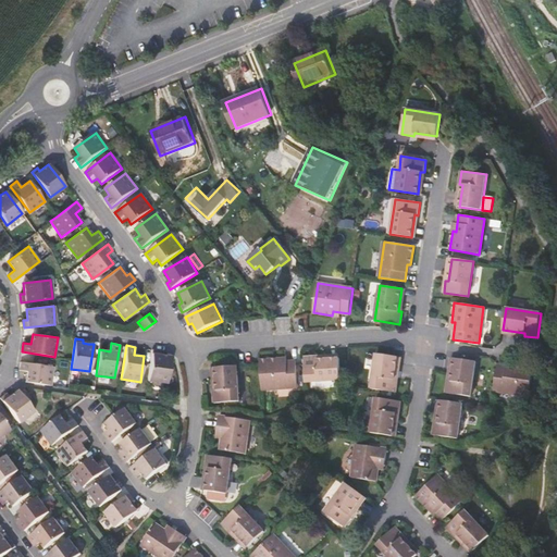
[(152,349),(147,380),(166,383),(171,356),(160,355),(160,350),(159,350),(152,349)]
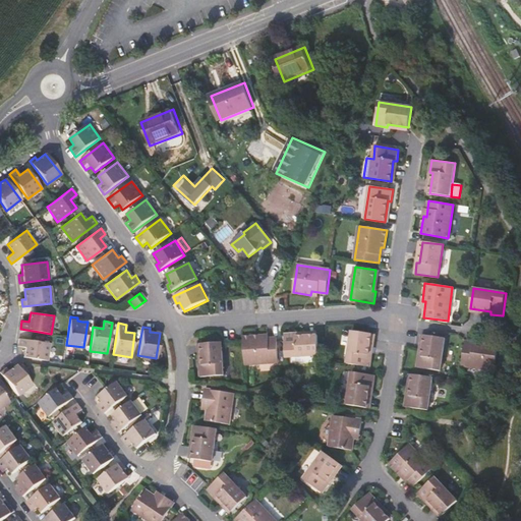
[(368,354),(371,334),(351,331),(347,363),(370,366),(371,355),(368,354)]
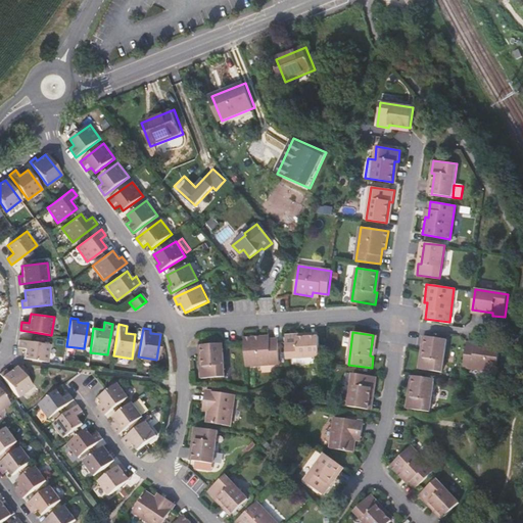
[(286,359),(320,357),(319,336),(297,337),(297,334),(285,335),(286,359)]
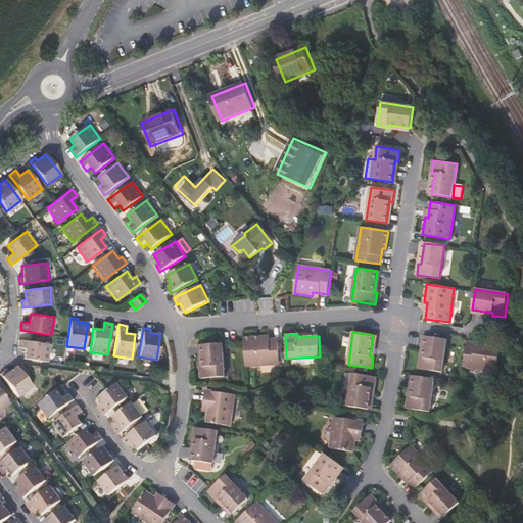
[(446,339),(427,336),(424,358),(421,357),(419,369),(441,372),(446,339)]
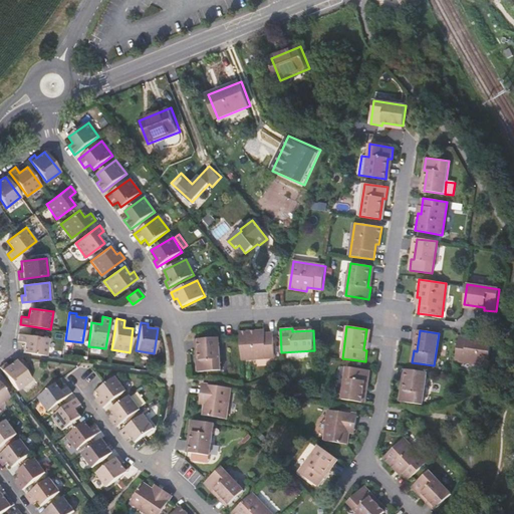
[(273,333),(265,333),(257,334),(257,331),(240,332),(242,359),(274,357),(273,333)]
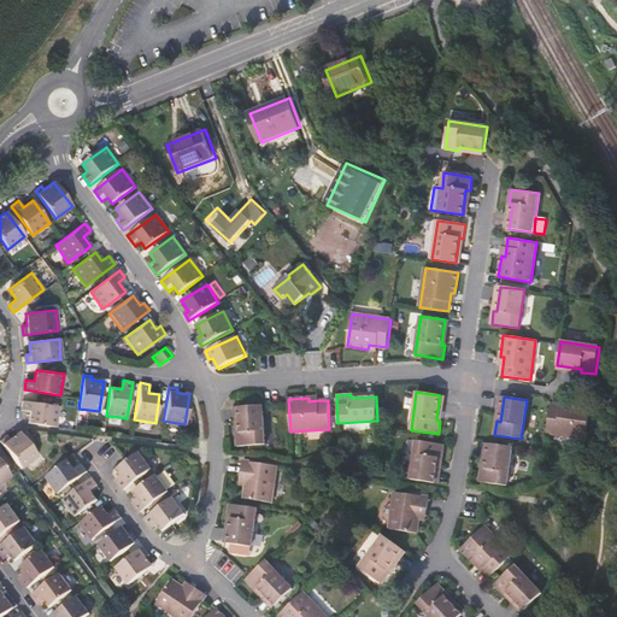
[(57,427),(59,405),(23,400),(21,410),(30,411),(28,423),(57,427)]
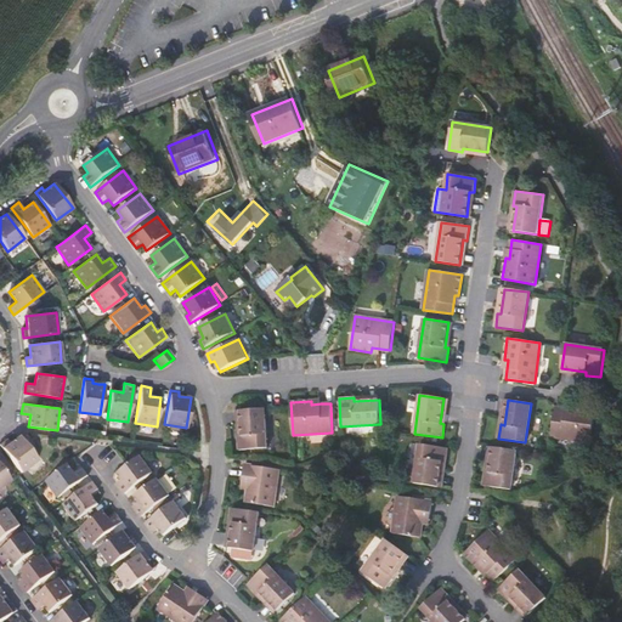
[(595,410),(575,406),(574,411),(565,410),(555,407),(550,436),(591,442),(595,410)]
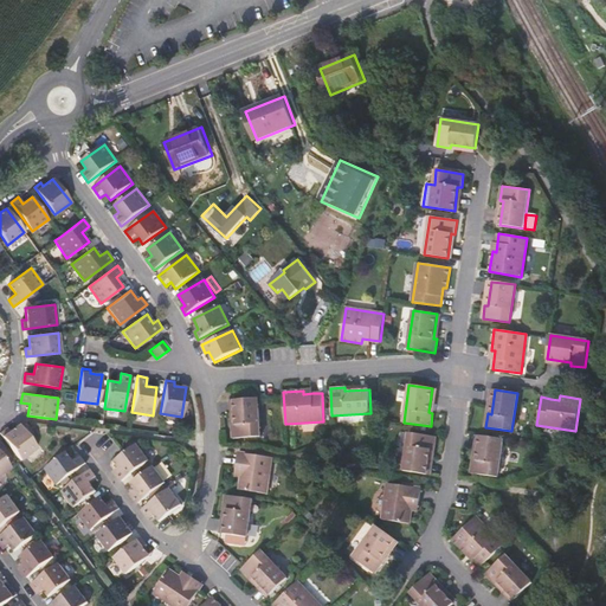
[(258,398),(234,399),(236,424),(232,425),(233,438),(260,437),(258,398)]
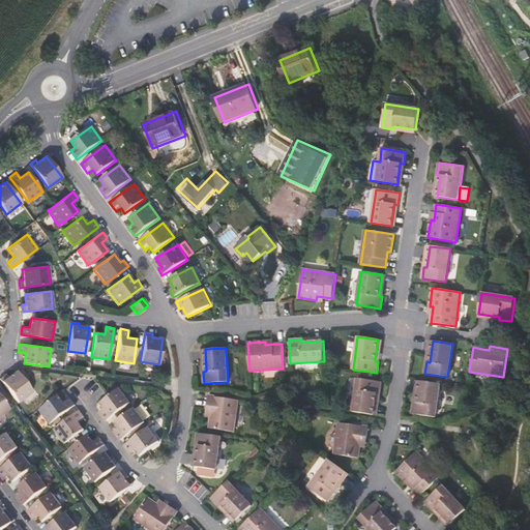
[(0,379),(18,403),(32,391),(18,373),(17,371),(7,377),(6,374),(0,378),(0,379)]
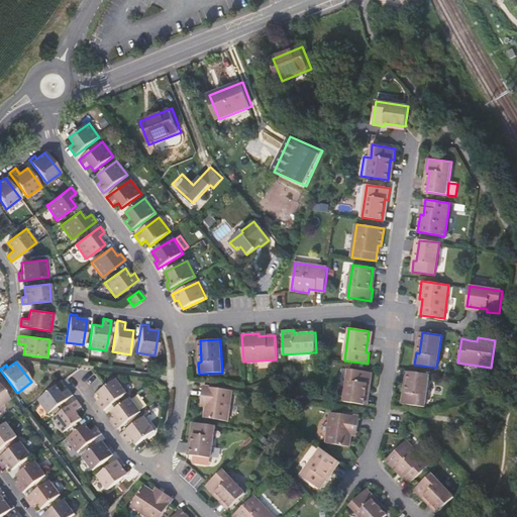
[(368,384),(370,384),(372,373),(348,369),(344,402),(364,405),(368,384)]
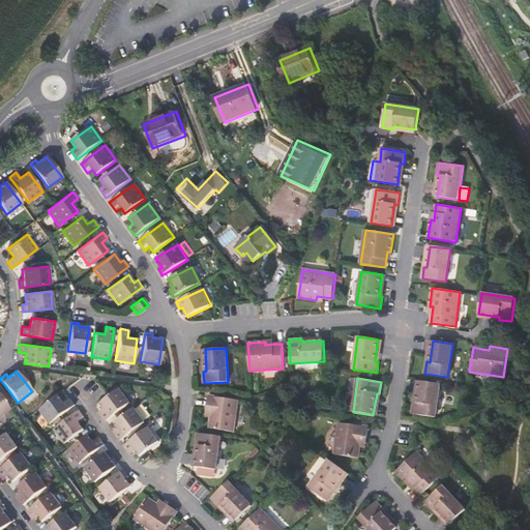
[(417,402),(413,402),(412,414),(436,417),(440,384),(420,381),(417,402)]
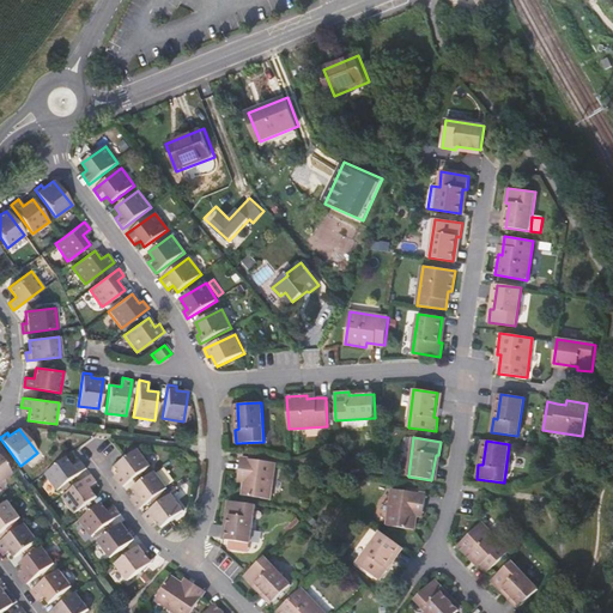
[(116,466),(121,472),(116,475),(116,477),(123,486),(151,466),(139,449),(116,466)]
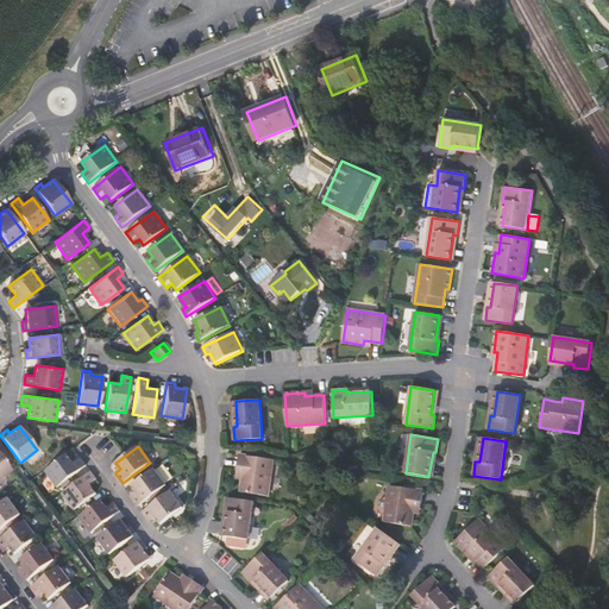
[(45,470),(57,487),(87,465),(83,460),(81,458),(75,463),(68,453),(45,470)]
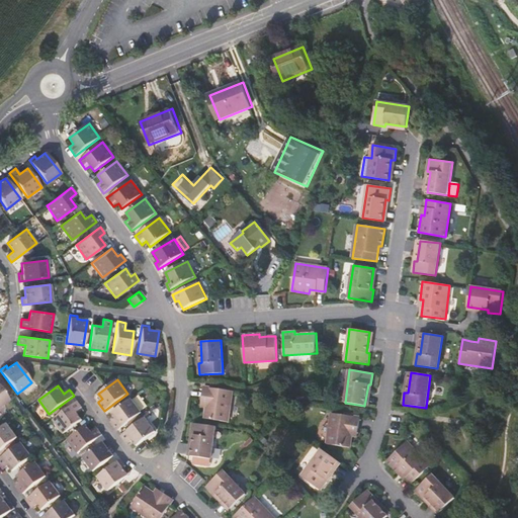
[(0,406),(9,400),(0,386),(0,406)]
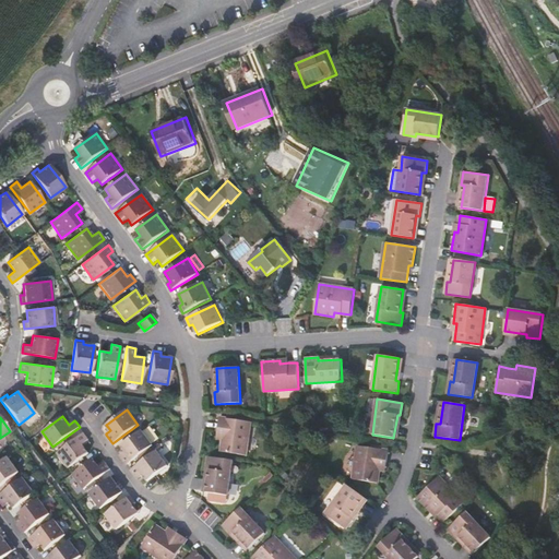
[(221,417),(218,431),(224,432),(224,439),(222,451),(246,455),(251,421),(221,417)]
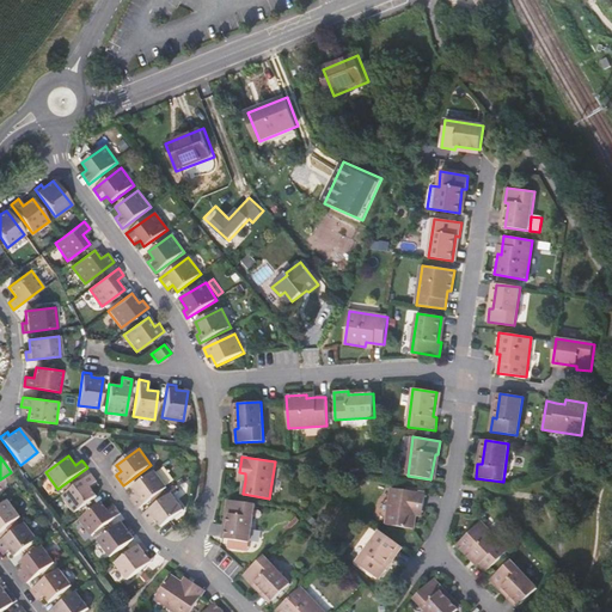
[(140,508),(167,488),(155,470),(133,488),(138,494),(132,497),(134,500),(140,508)]
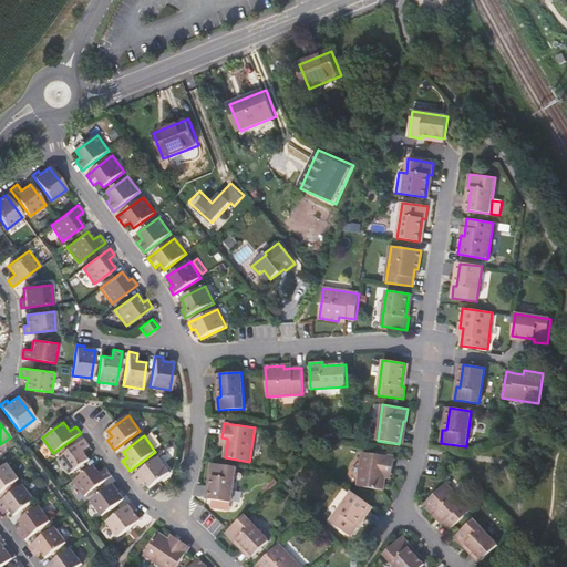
[(58,459),(70,474),(91,459),(84,450),(90,445),(85,439),(58,459)]
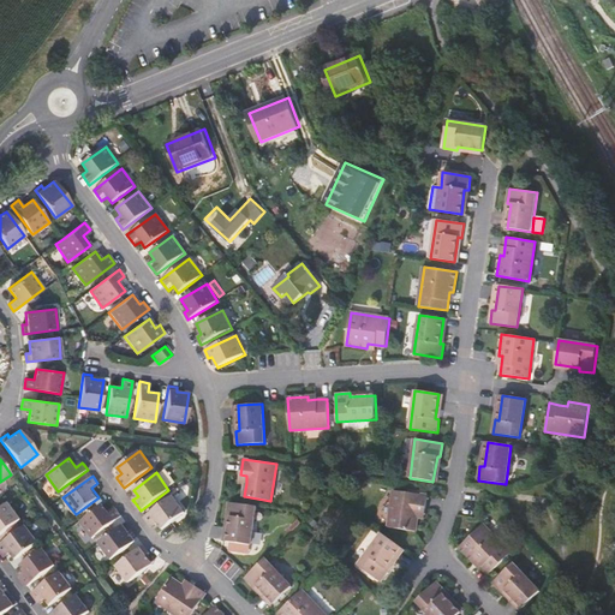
[(425,512),(428,495),(394,490),(388,527),(416,531),(418,518),(418,511),(425,512)]
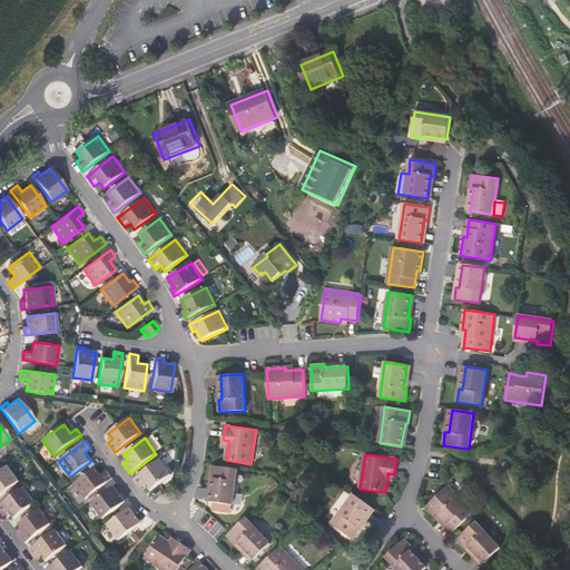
[(172,474),(160,459),(134,479),(140,485),(141,488),(146,484),(150,490),(172,474)]
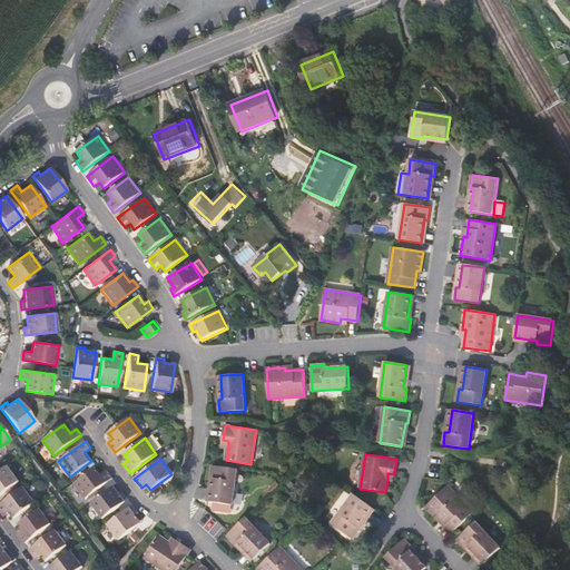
[(0,495),(20,481),(9,465),(0,471),(0,495)]
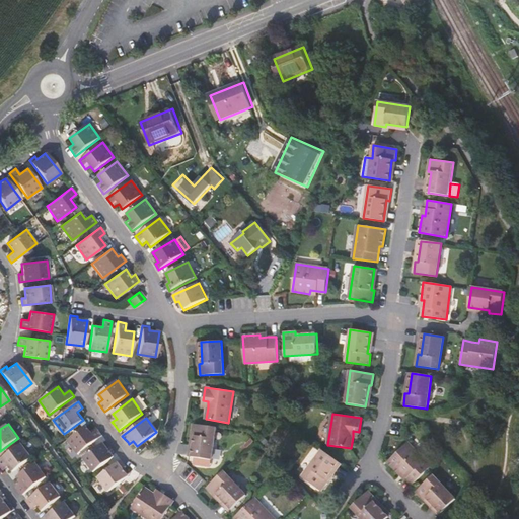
[(195,436),(192,456),(212,459),(216,427),(194,424),(192,436),(195,436)]
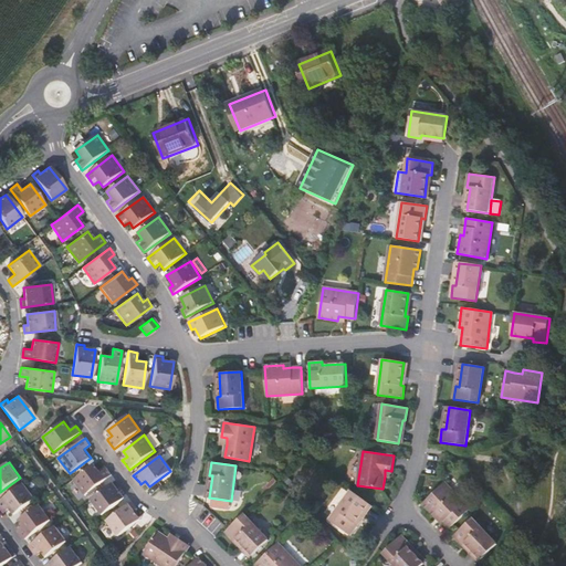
[(73,479),(85,495),(112,474),(109,471),(107,468),(101,472),(94,463),(73,479)]
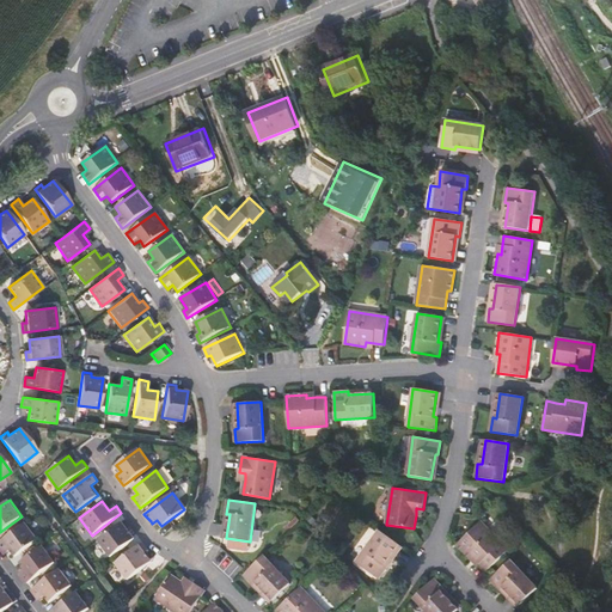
[(98,539),(111,556),(135,538),(129,531),(128,528),(132,526),(126,519),(98,539)]
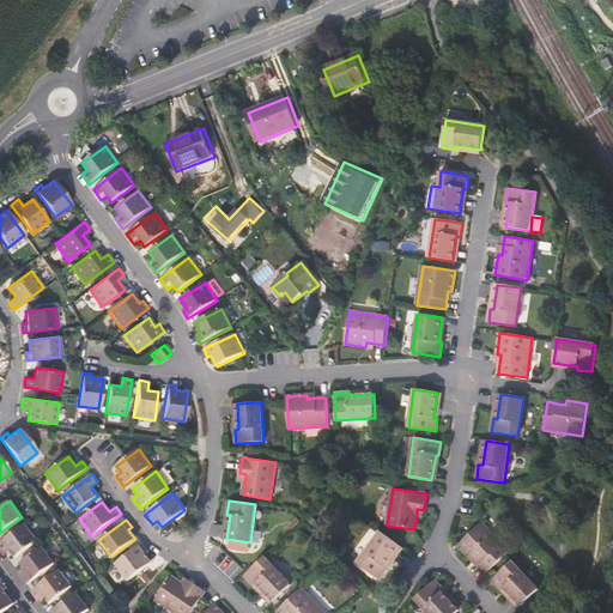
[(475,558),(481,564),(487,571),(509,551),(481,522),(457,545),(472,560),(475,558)]
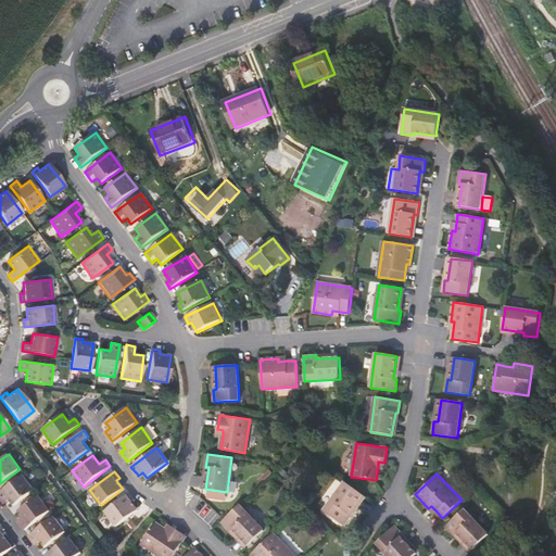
[(11,500),(14,505),(36,490),(24,475),(0,492),(0,495),(4,502),(5,503),(11,500)]
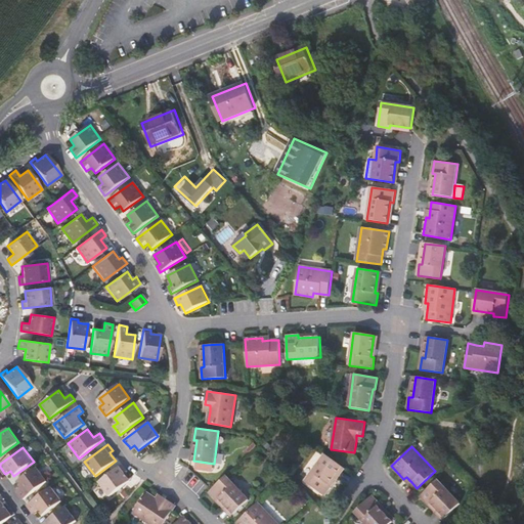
[(324,495),(332,485),(330,484),(342,467),(325,454),(306,481),(324,495)]
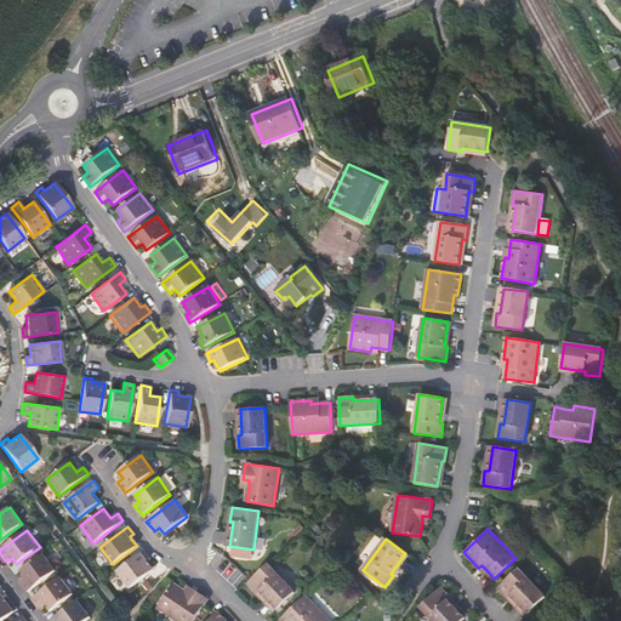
[(144,550),(117,571),(130,588),(154,570),(148,560),(147,559),(151,558),(146,551),(144,550)]
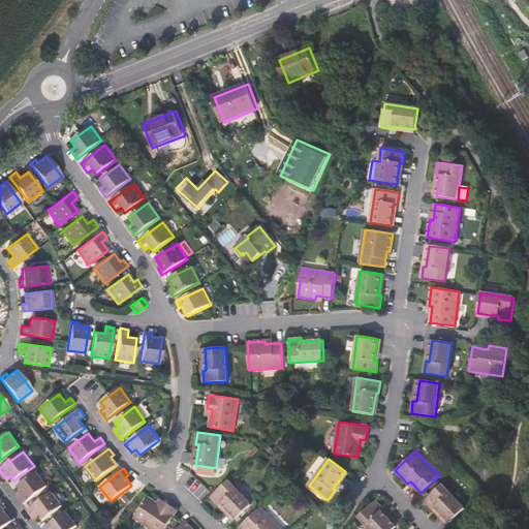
[(24,504),(49,486),(37,471),(18,486),(22,492),(17,495),(21,499),(24,504)]
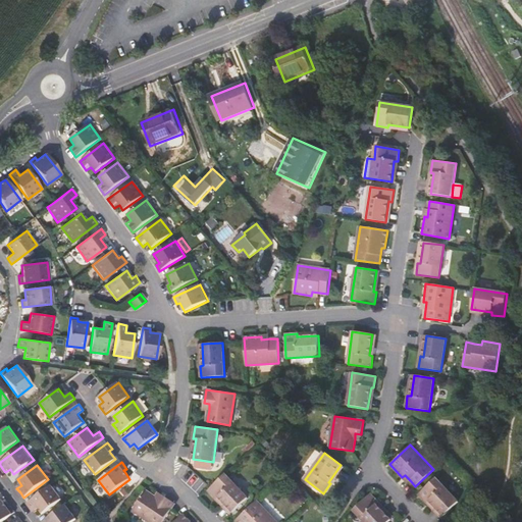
[(328,482),(330,483),(343,467),(341,465),(328,482)]
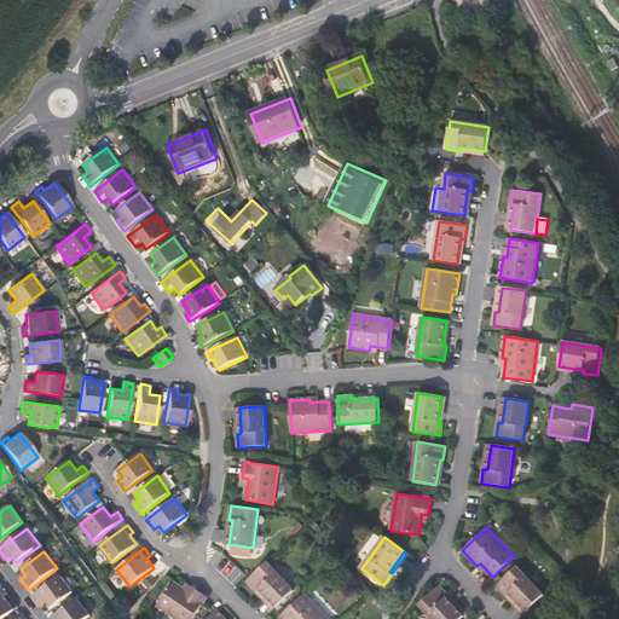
[(267,562),(247,582),(256,591),(259,589),(277,607),(294,590),(267,562)]
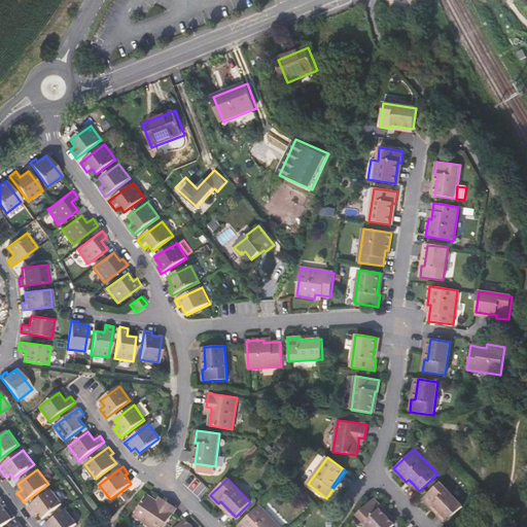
[(462,506),(440,482),(422,499),(430,507),(433,505),(448,521),(462,506)]
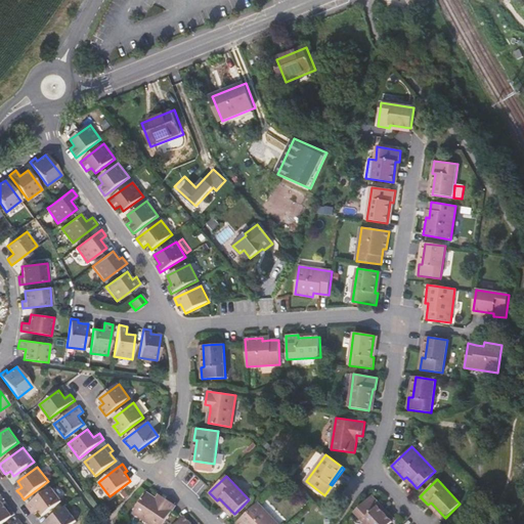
[(39,510),(43,516),(62,500),(51,486),(28,505),(35,514),(39,510)]
